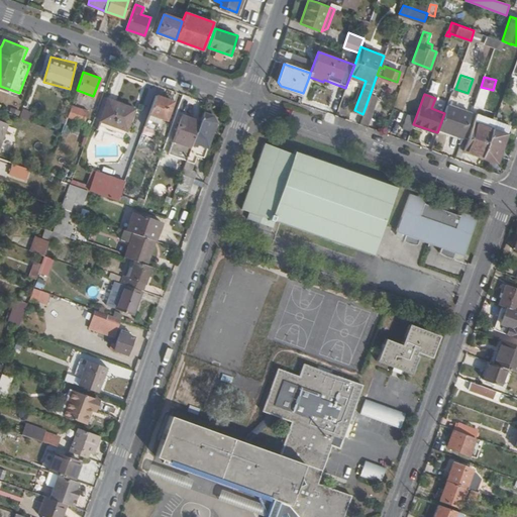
[(173,101),(156,95),(145,123),(156,127),(160,116),(167,119),(173,101)]
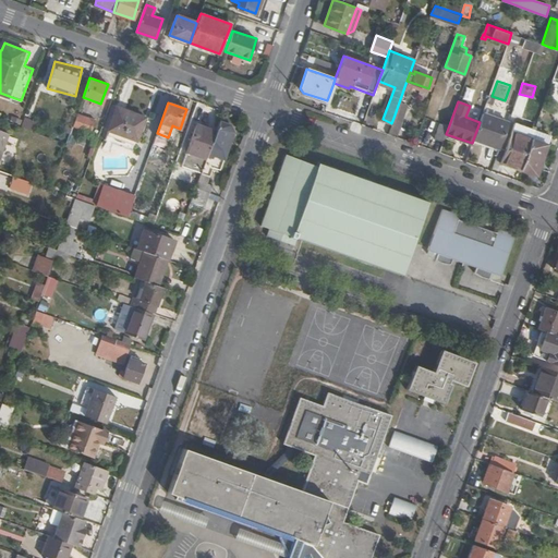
[(137,136),(146,113),(119,104),(110,126),(137,136)]
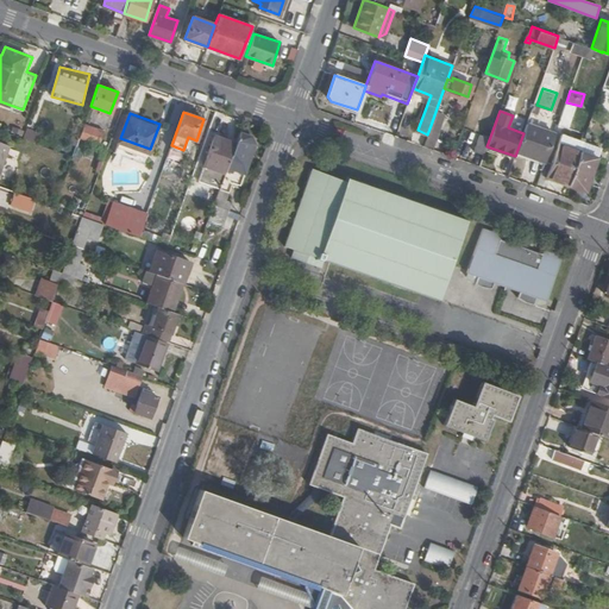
[(102,131),(85,124),(79,137),(99,144),(102,131)]
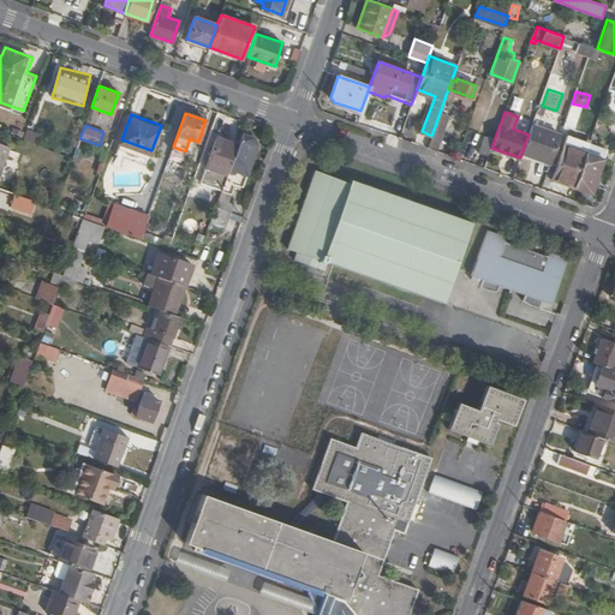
[(24,138),(35,141),(37,132),(27,130),(24,138)]
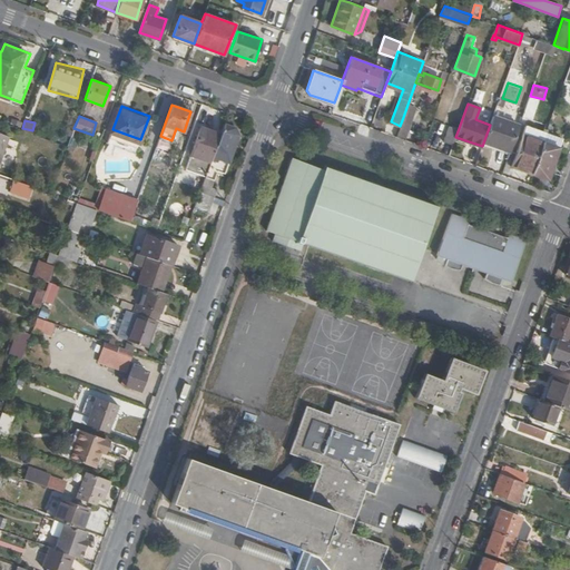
[(400,126),(396,136),(404,138),(410,123),(402,120),(400,126)]
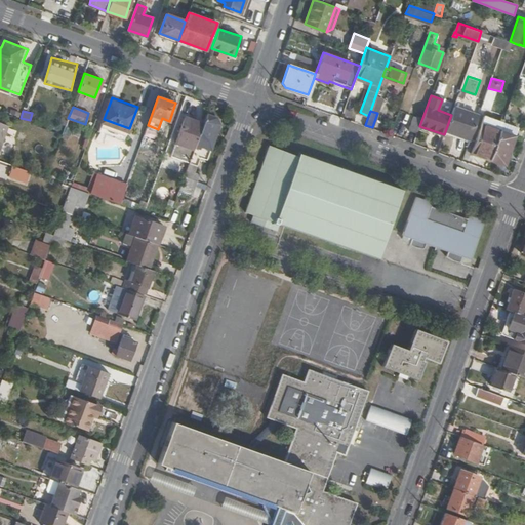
[(191,158),(204,119),(187,113),(172,152),(191,158)]
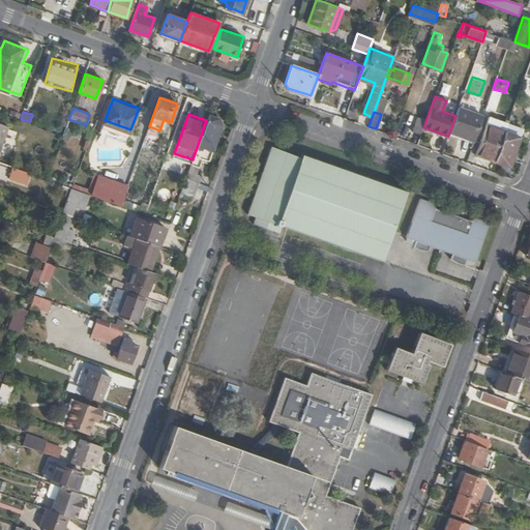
[(185,177),(198,182),(201,175),(197,173),(201,158),(208,162),(222,126),(217,118),(208,115),(206,120),(193,159),(185,177)]
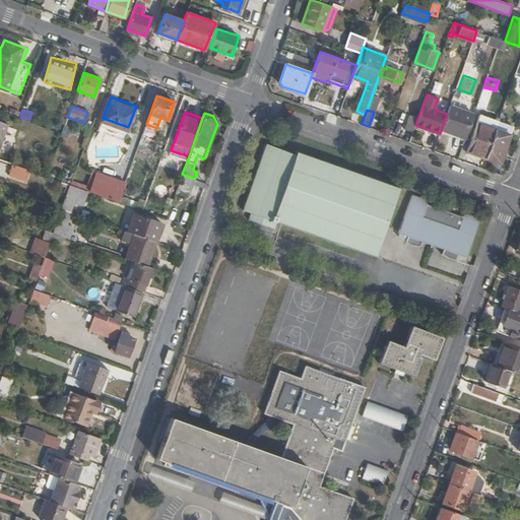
[(467,149),(484,156),(499,120),(479,113),(467,149)]
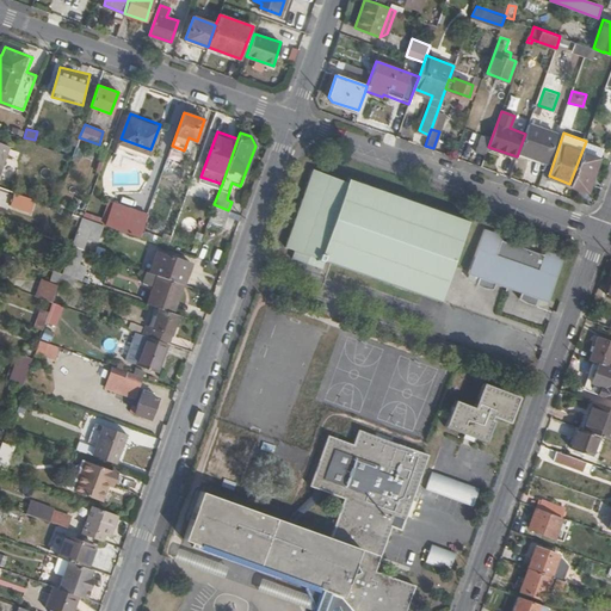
[(474,150),(486,154),(488,147),(492,137),(480,134),(474,150)]
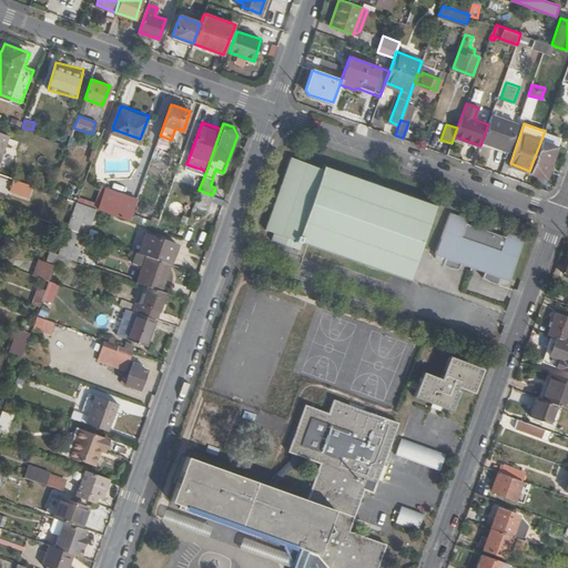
[(545,131),(529,171),(543,175),(554,145),(557,146),(560,137),(545,131)]
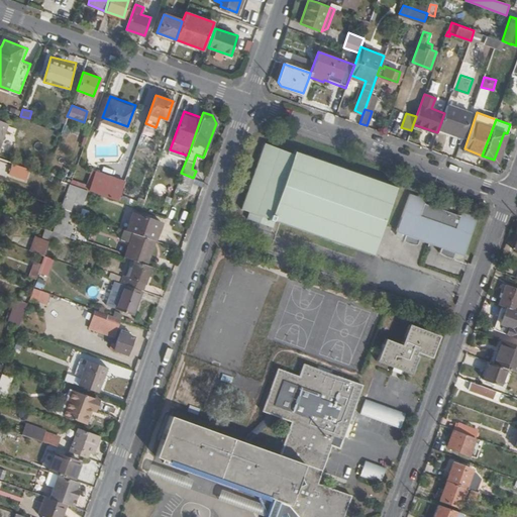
[(450,139),(459,143),(466,128),(455,125),(450,139)]
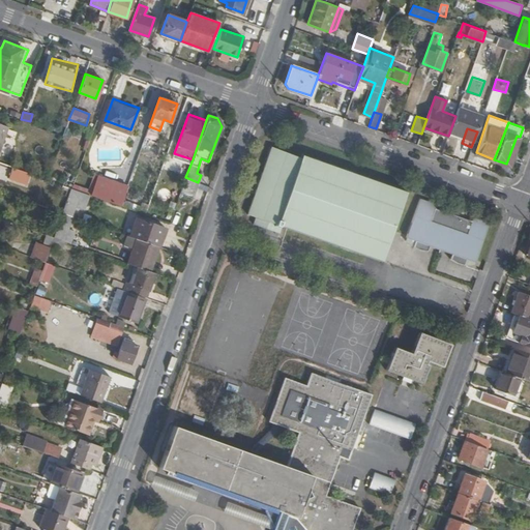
[(282,226),(381,261),(407,190),(304,153),(302,157),(273,146),(248,213),(257,216),(254,224),(280,233),(282,226)]
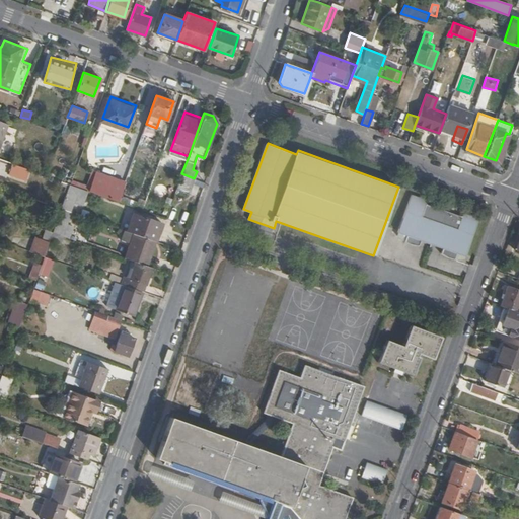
[(64,165),(67,157),(58,153),(55,162),(64,165)]
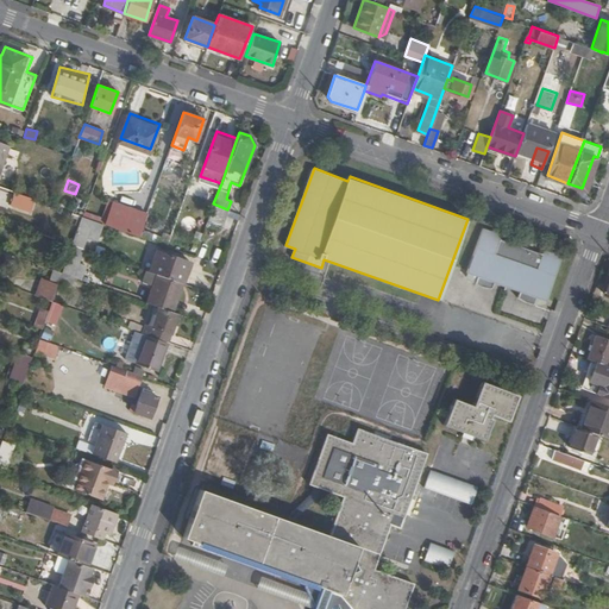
[(31,213),(36,199),(14,192),(10,207),(31,213)]
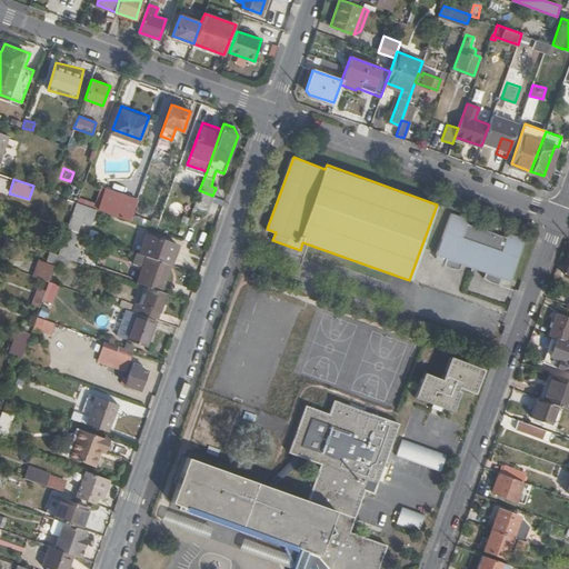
[(98,209),(129,220),(137,199),(106,187),(98,209)]
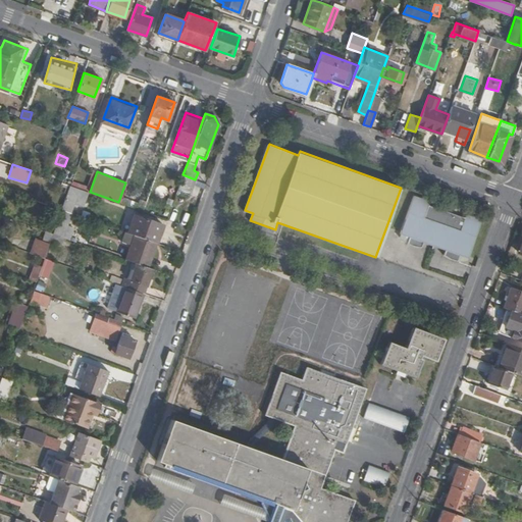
[(191,193),(195,179),(183,174),(178,188),(191,193)]
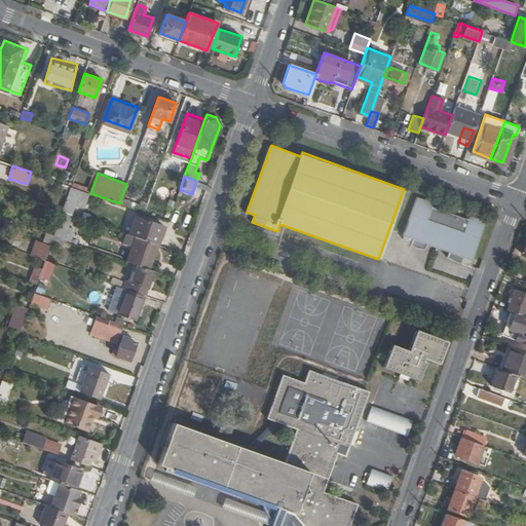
[(63,211),(72,187),(64,184),(54,209),(58,210),(63,211)]
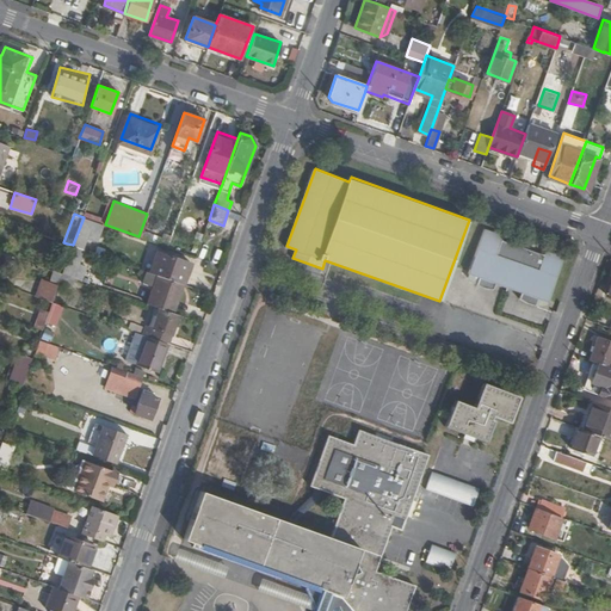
[(103,224),(84,217),(73,245),(82,248),(90,228),(100,232),(103,224)]
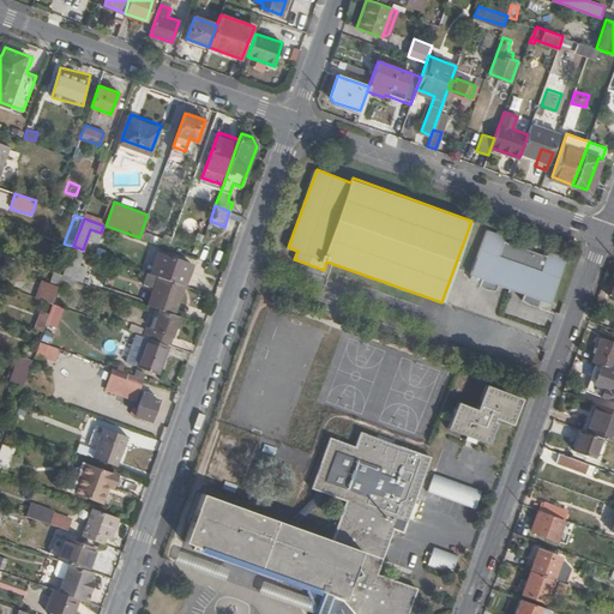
[(506,236),(488,229),(471,275),(481,278),(479,286),(480,287),(485,288),(486,289),(488,289),(493,290),(495,290),(498,284),(523,294),(521,300),(523,301),(525,304),(528,305),(531,306),(534,307),(537,307),(540,300),(551,304),(566,259),(548,252),(547,257),(505,241),(506,236)]
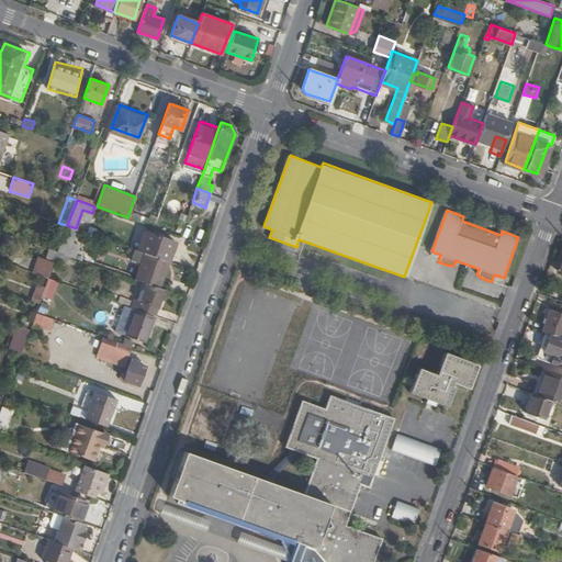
[(57,251),(67,225),(62,224),(52,249),(57,251)]
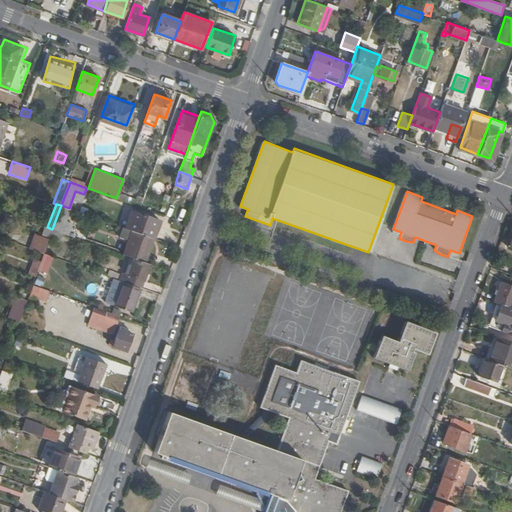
[(69,208),(61,205),(52,229),(62,233),(70,209),(69,208)]
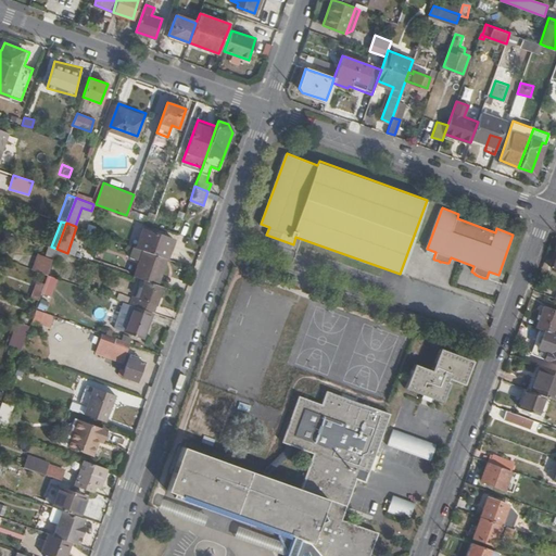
[(165,258),(166,258),(169,250),(166,248),(169,239),(143,229),(136,248),(143,251),(165,258)]
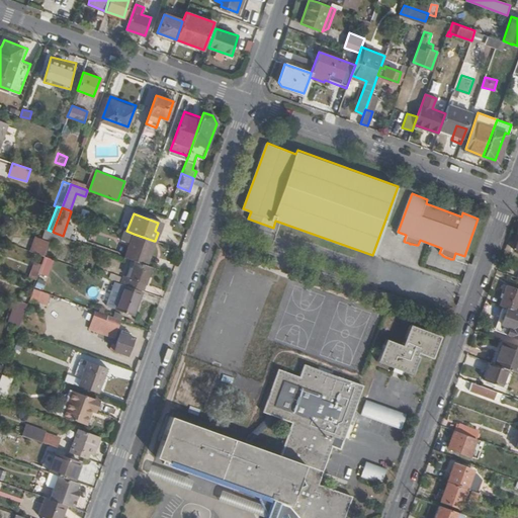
[(30,251),(45,256),(53,232),(48,230),(47,230),(42,240),(35,238),(30,251)]
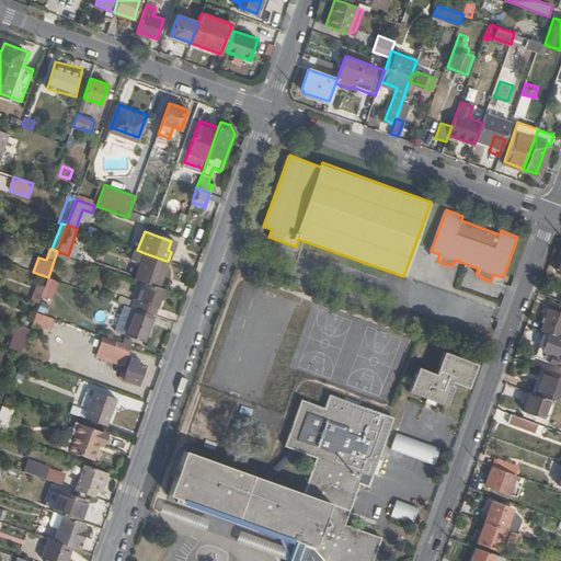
[(146,283),(157,287),(167,261),(145,253),(135,278),(146,283)]
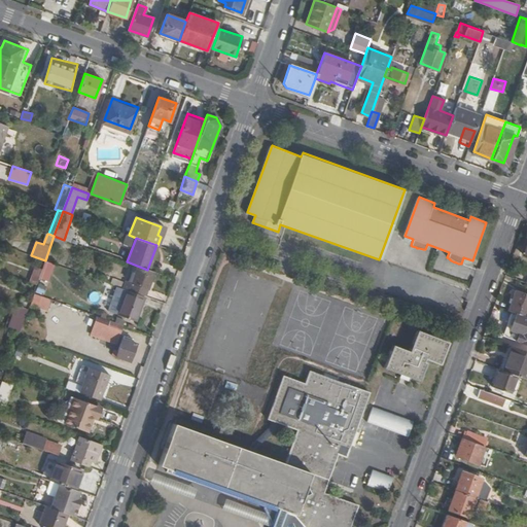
[(145,296),(153,272),(147,270),(137,266),(130,291),(145,296)]
